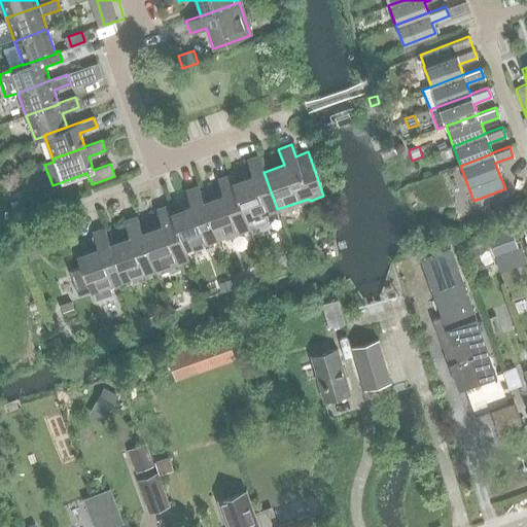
[(264,172),(265,172),(258,155),(246,161),(251,176),(233,183),(232,183),(245,221),(246,220),(249,229),(268,221),(265,214),(277,209),(264,172)]
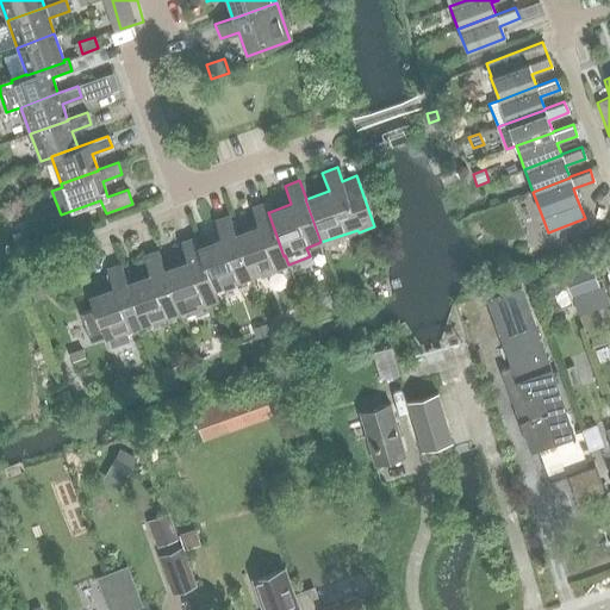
[(257,226),(235,234),(235,235),(250,278),(288,265),(285,255),(284,256),(268,212),(269,212),(266,203),(250,207),(257,226)]
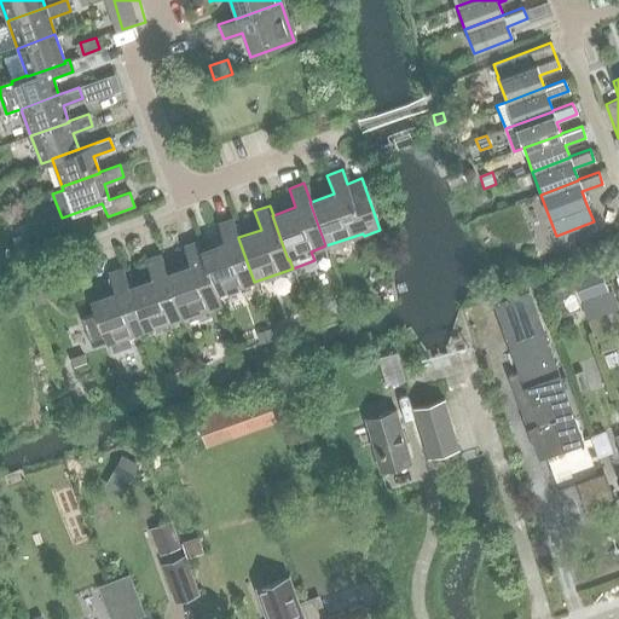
[(238,238),(238,237),(232,219),(217,225),(224,243),(201,252),(217,295),(254,282),(238,238)]
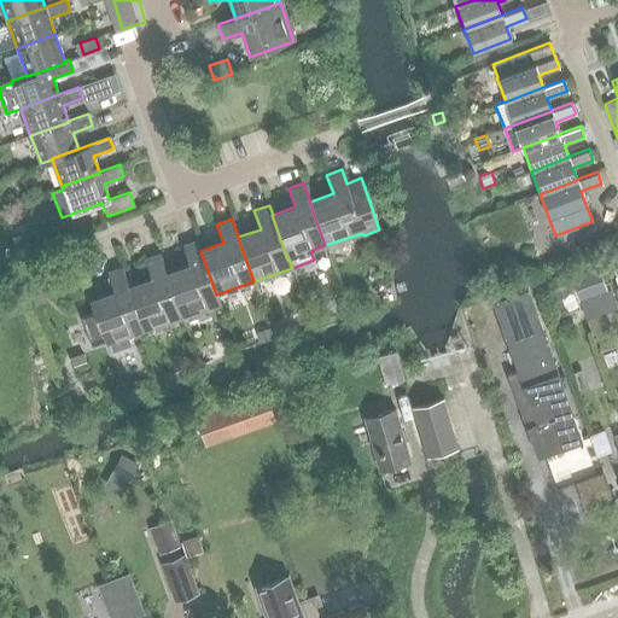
[(220,304),(216,295),(200,251),(197,242),(182,246),(188,264),(167,273),(165,273),(181,318),(220,304)]
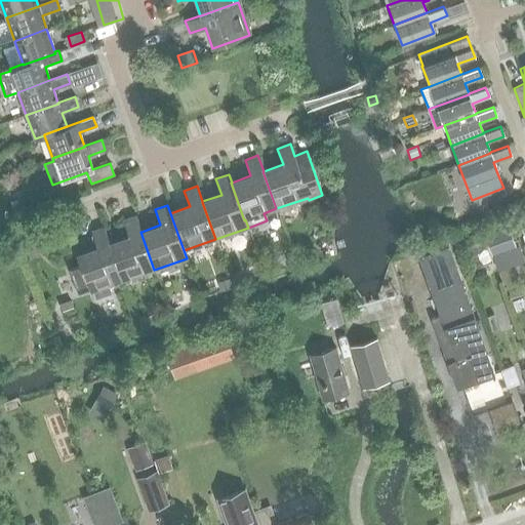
[(122,281),(154,270),(140,232),(142,232),(135,216),(123,220),(128,237),(110,243),(109,243),(122,281)]
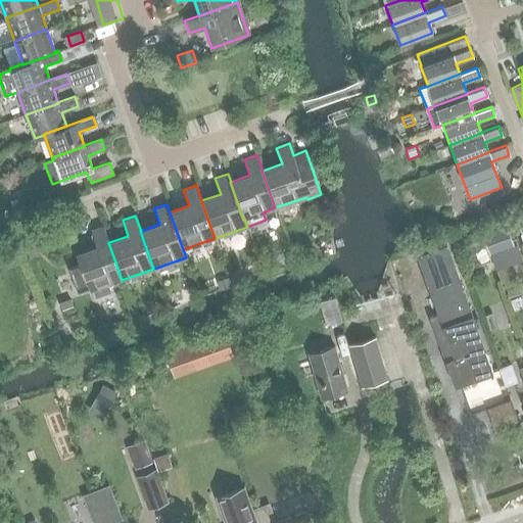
[(490,254),(514,246),(507,226),(483,234),(490,254)]
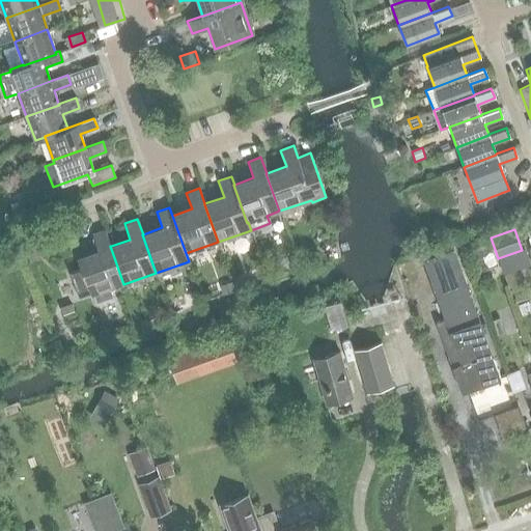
[(110,246),(111,246),(105,230),(92,234),(98,251),(77,258),(81,270),(71,273),(79,297),(89,292),(90,296),(123,284),(110,246)]
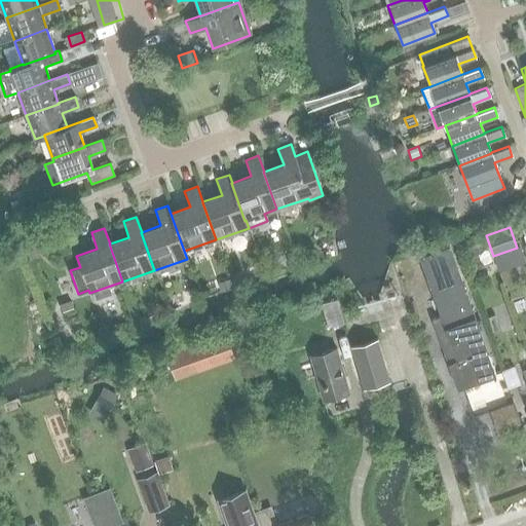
[(492,262),(485,241),(462,250),(471,270),(492,262)]
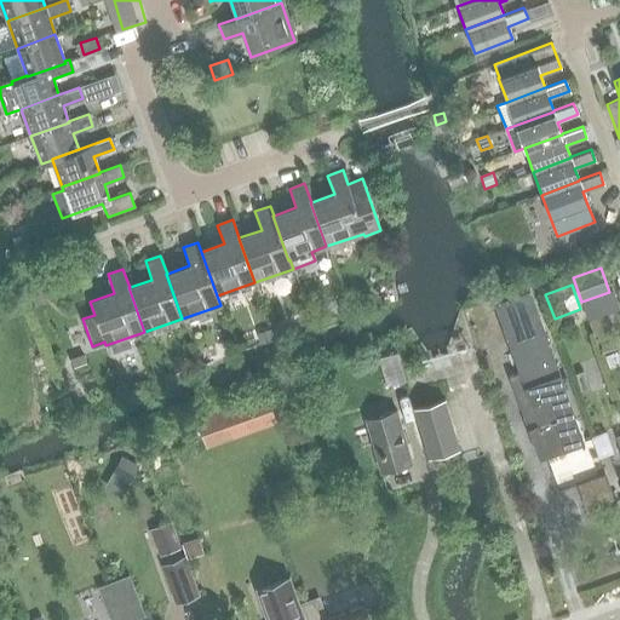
[(583,441),(539,323),(527,291),(494,304),(518,371),(507,374),(528,430),(533,428),(543,455),(583,441)]
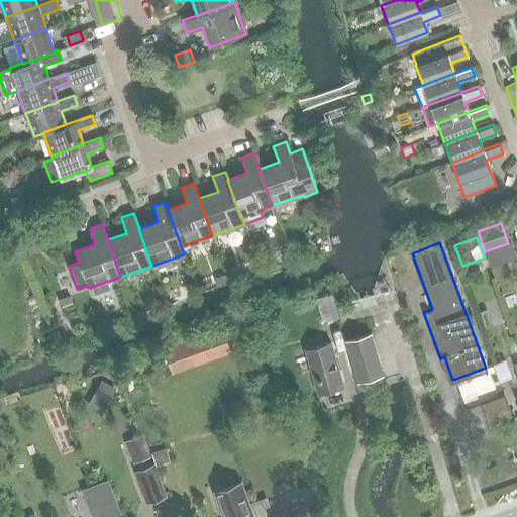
[(291,256),(288,247),(280,250),(284,260),(291,256)]
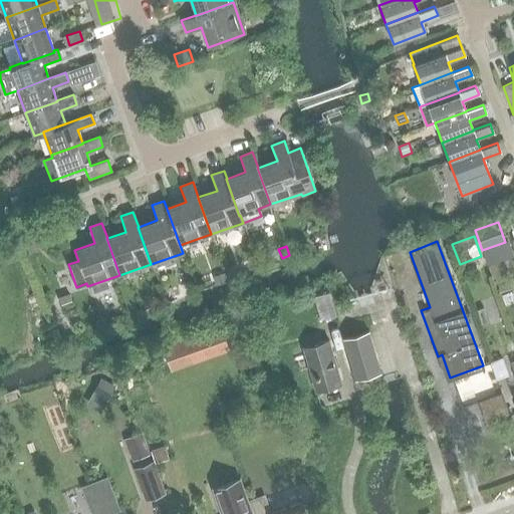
[(236,268),(226,272),(229,280),(239,276),(236,268)]
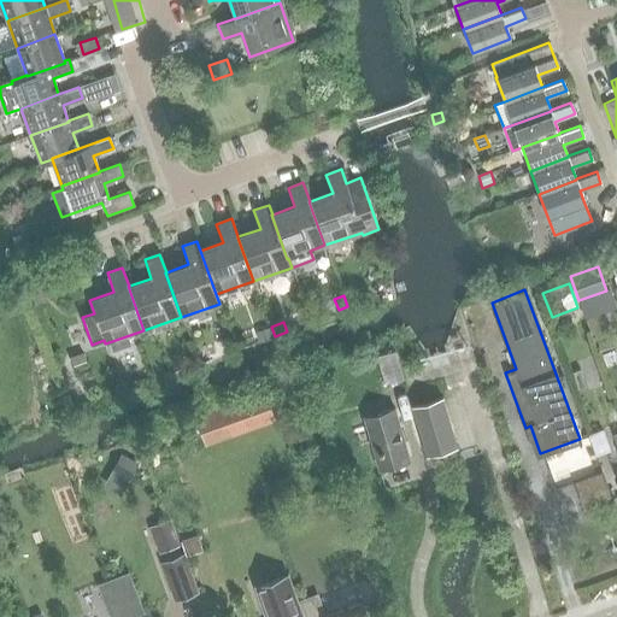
[(269,327),(256,331),(259,342),(272,338),(269,327)]
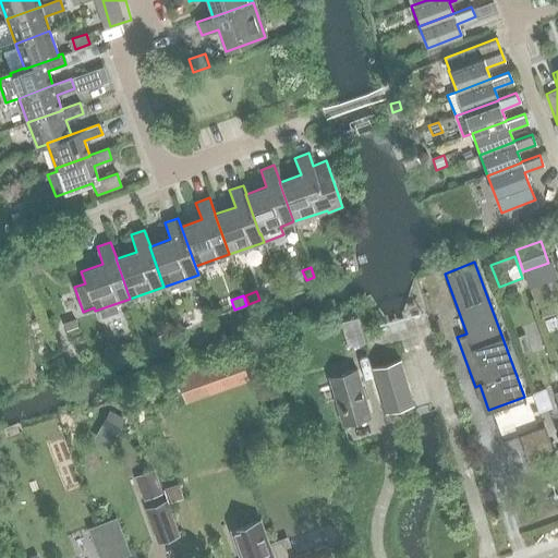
[(363,342),(355,317),(328,326),(336,351),(363,342)]
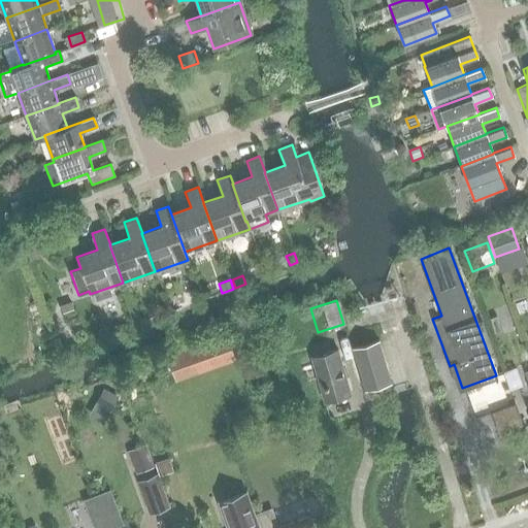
[(146,319),(150,326),(158,323),(155,316),(146,319)]
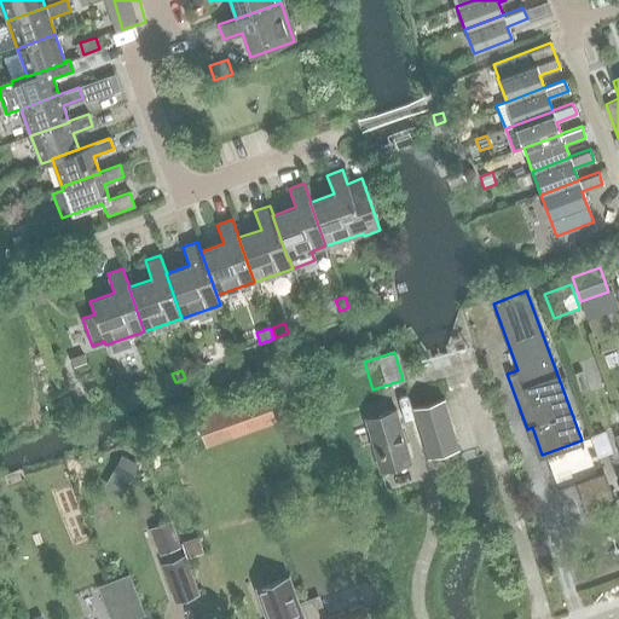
[(264,393),(139,438),(148,460),(271,415),(264,393)]
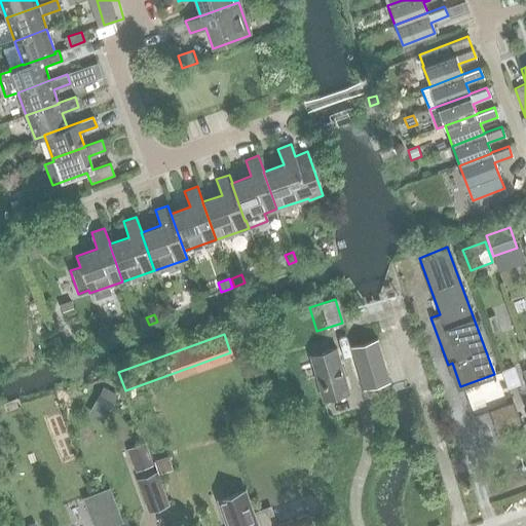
[(363,388),(389,381),(377,340),(351,347),(363,388)]
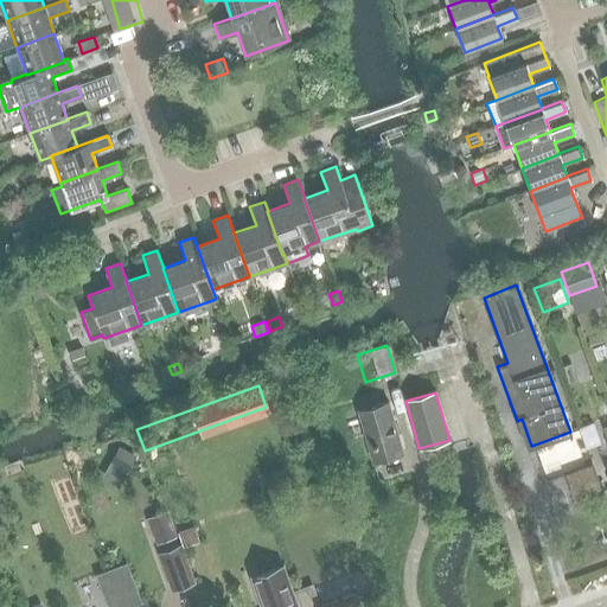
[(374,462),(402,453),(387,402),(358,410),(374,462)]
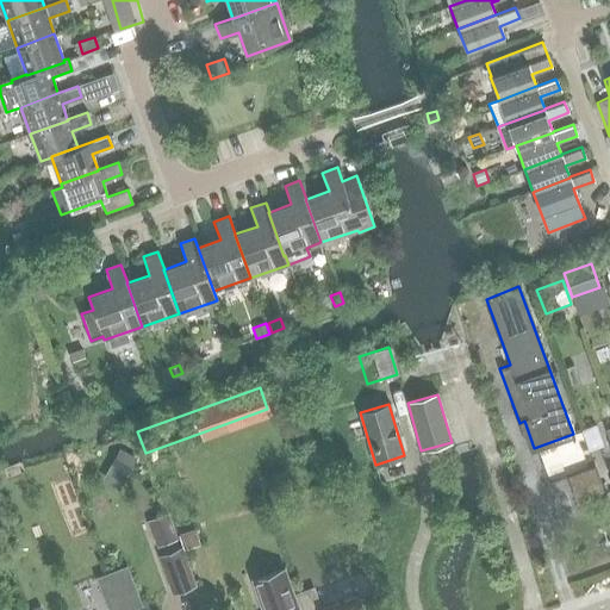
[(109,466),(128,477),(137,458),(118,448),(109,466)]
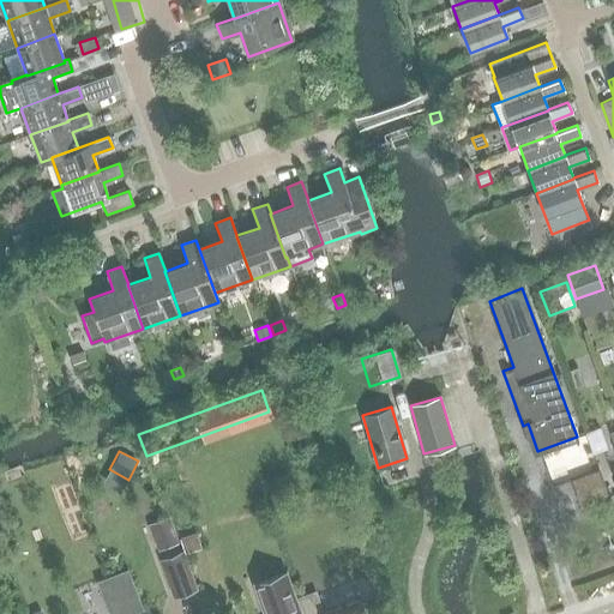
[(587,503),(613,493),(613,492),(605,465),(577,475),(587,503)]
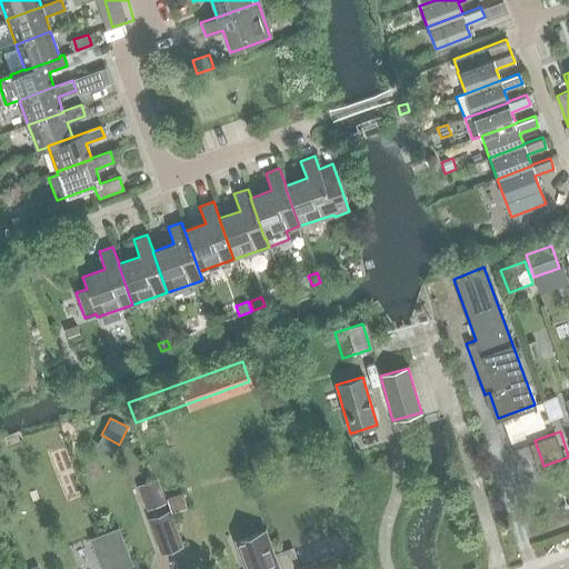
[(289,476),(300,471),(297,462),(286,466),(289,476)]
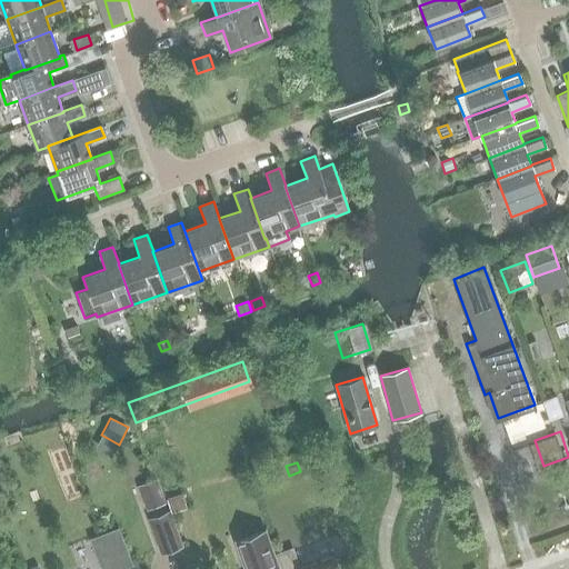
[(138,486),(147,510),(165,503),(156,479),(138,486)]
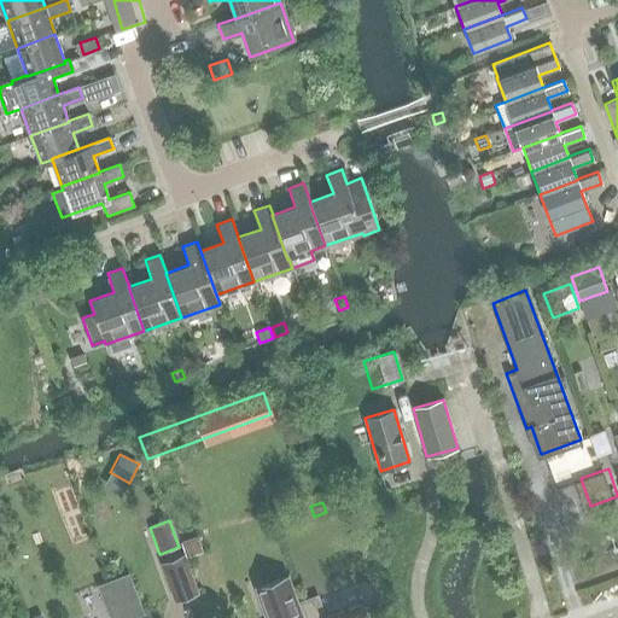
[(198,536),(181,541),(185,557),(202,551),(198,536)]
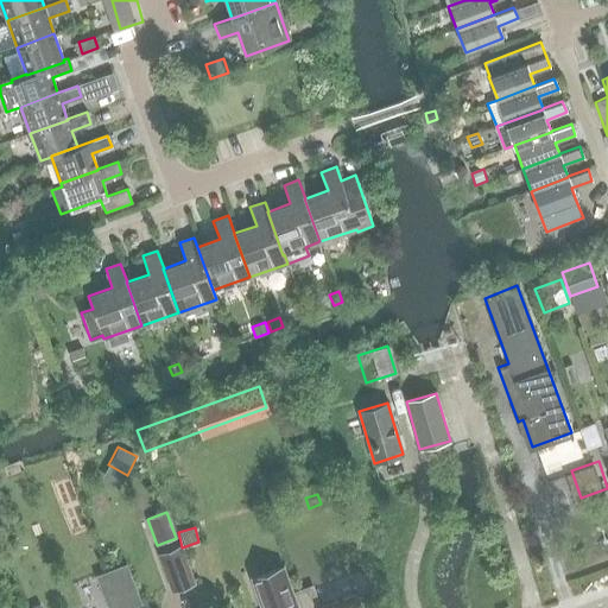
[(182,546),(156,556),(170,593),(195,583),(182,546)]
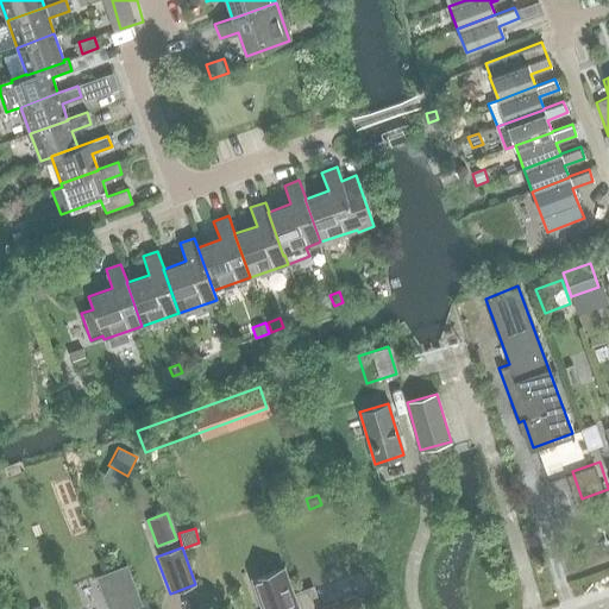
[(130,608),(142,604),(127,565),(106,573),(119,608),(130,608)]
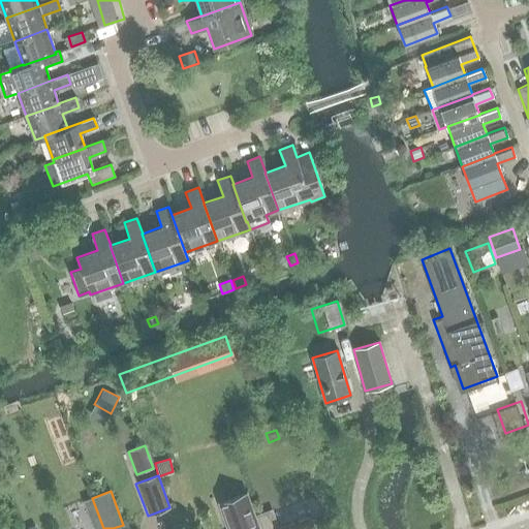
[(258,528),(246,496),(220,505),(228,528),(258,528)]
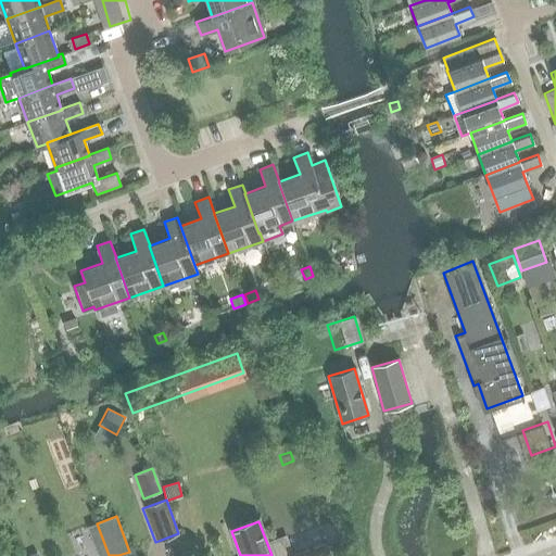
[(327,555),(324,545),(294,555),(291,555),(285,538),(270,542),(275,555),(327,555)]
